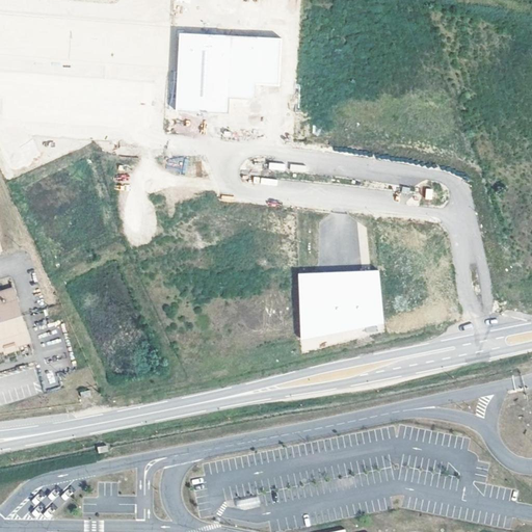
[(22,60),(4,50),(4,51),(0,57),(0,83),(1,85),(0,118),(0,166),(25,168),(35,152),(36,138),(161,143),(164,139),(168,24),(130,23),(136,14),(136,4),(50,1),(47,5),(43,2),(38,8),(40,9),(38,35),(32,31),(32,32),(23,48),(22,58),(22,60)]
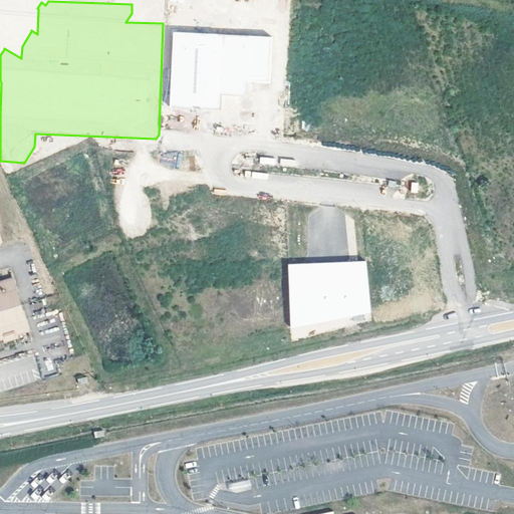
[(270,82),(273,36),(173,31),(168,107),(221,110),(222,94),(243,96),(247,92),(247,81),(270,82)]
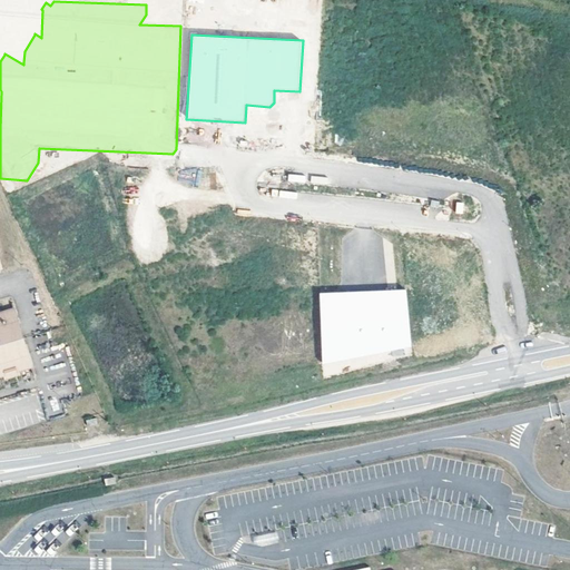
[(320,293),(322,349),(411,345),(405,290),(320,293)]
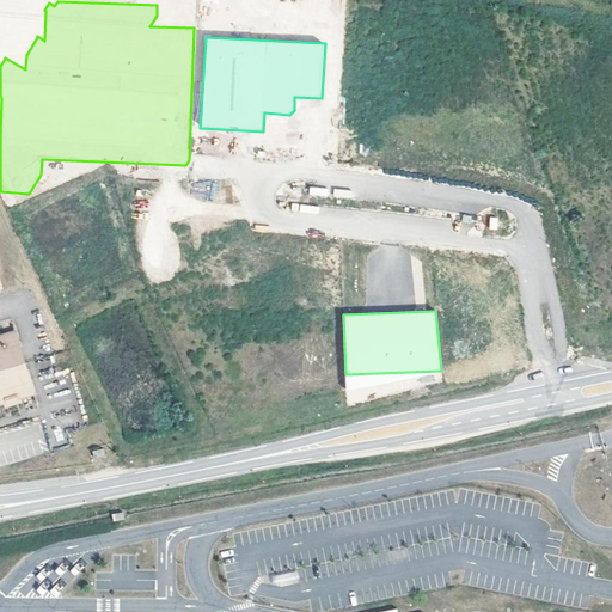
[(19,334),(0,338),(0,403),(7,402),(22,398),(36,393),(19,334)]
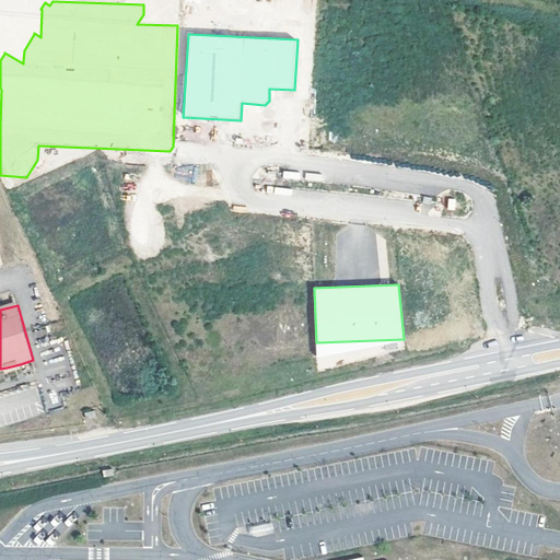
[(404,339),(316,342),(317,357),(404,340),(404,339)]
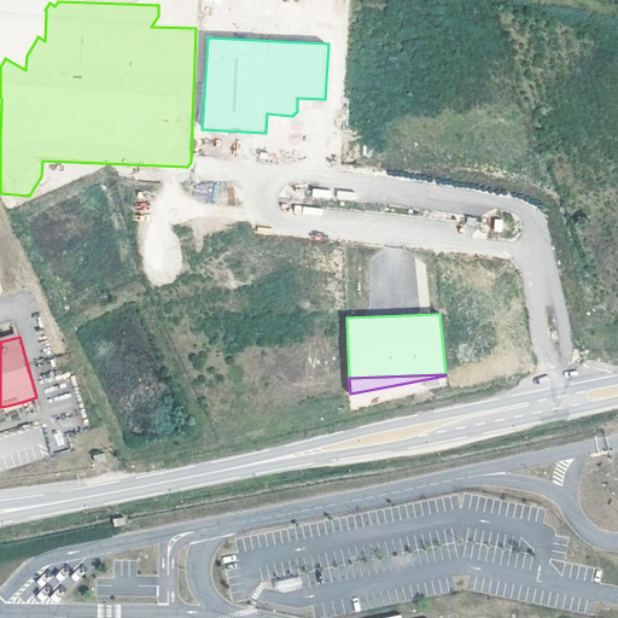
[(22,402),(7,406),(9,412),(24,408),(22,402)]
